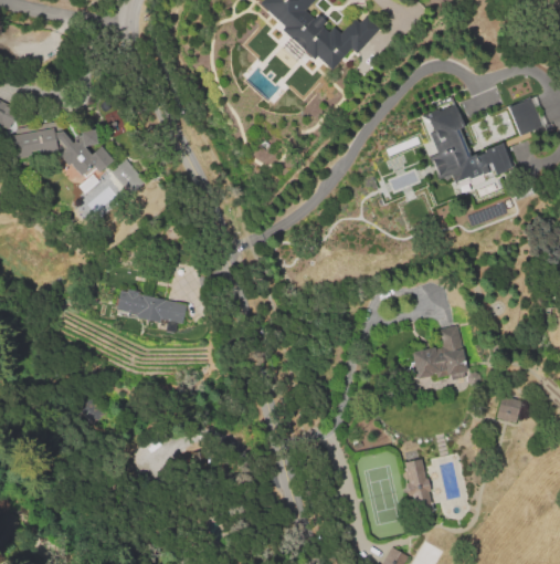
[(315,0),(313,3),(344,30),(360,11),(378,28),(357,52),(351,48),(334,68),(318,54),(315,58),(281,28),(283,23),(261,4),(264,0),(315,0)]
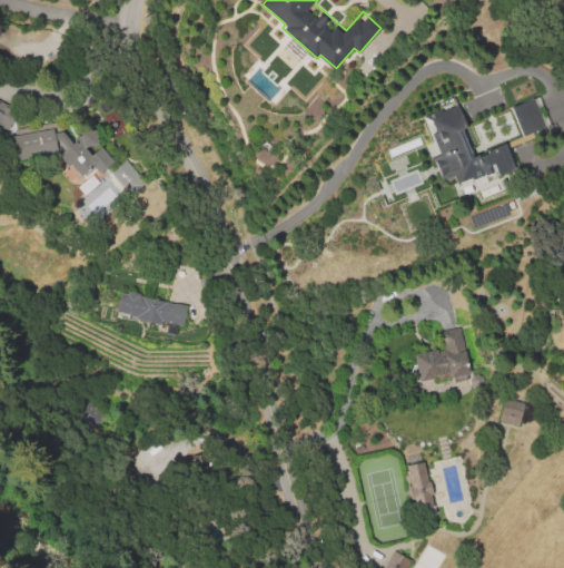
[(0,85),(8,71),(26,82),(12,107),(18,110),(7,131),(0,127),(0,85)]
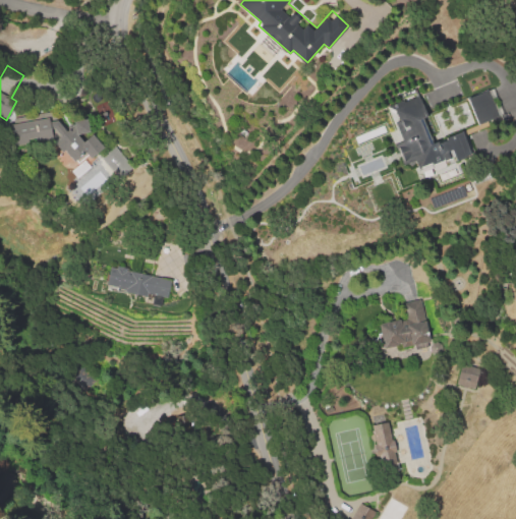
[(473,127),(462,100),(488,90),(499,117),(473,127)]
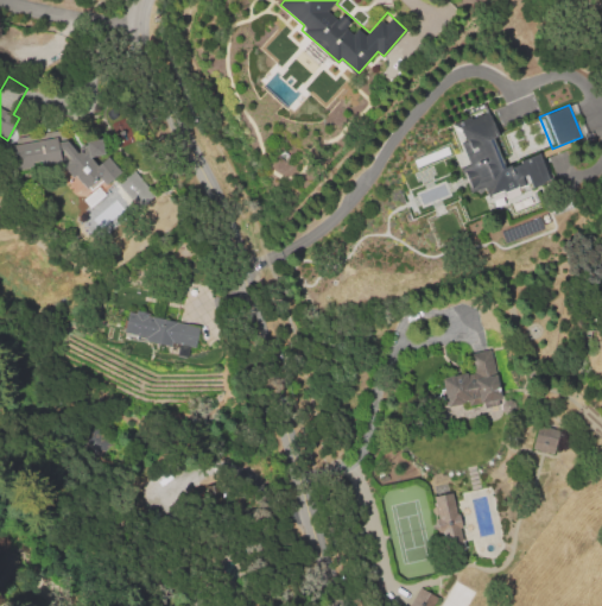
[(455,122),(489,109),(499,134),(490,138),(501,165),(540,150),(553,182),(534,189),(531,181),(486,200),(481,188),(476,189),(469,185),(464,172),(466,165),(470,163),(455,122)]
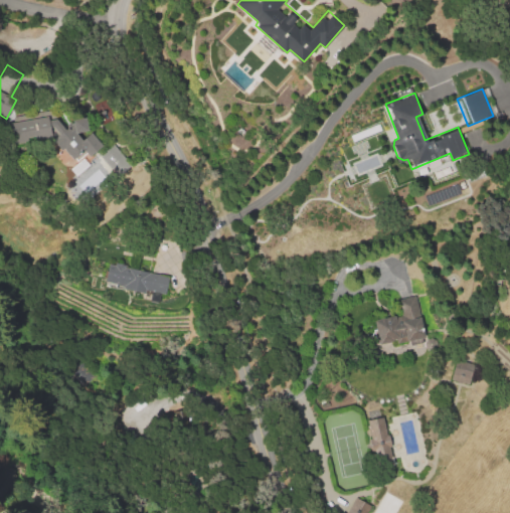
[(50,117),(54,115),(63,128),(69,124),(71,127),(71,118),(85,117),(85,133),(75,133),(79,139),(91,131),(102,146),(76,163),(73,159),(70,161),(62,149),(58,151),(50,139),(6,144),(3,123),(50,117)]
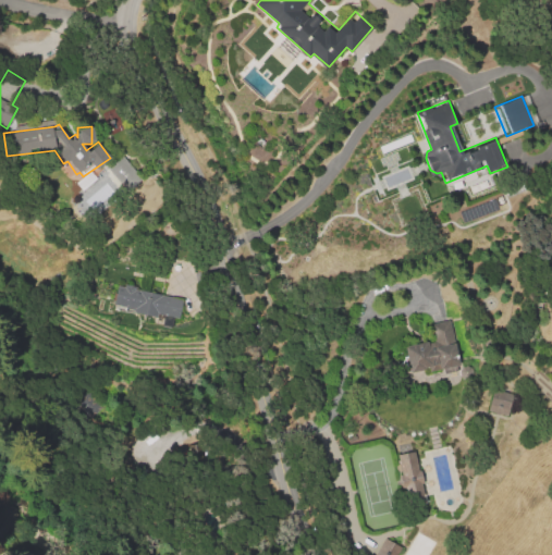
[(112,167),(126,156),(137,168),(123,180),(112,167)]
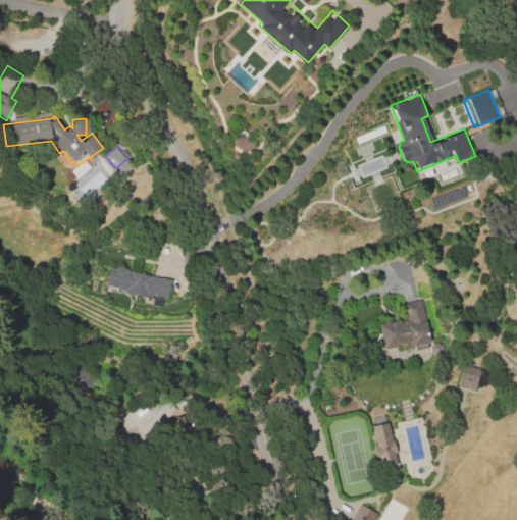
[(108,266),(116,267),(116,265),(130,267),(128,270),(172,279),(168,298),(147,293),(146,297),(124,292),(125,289),(104,283),(108,266)]
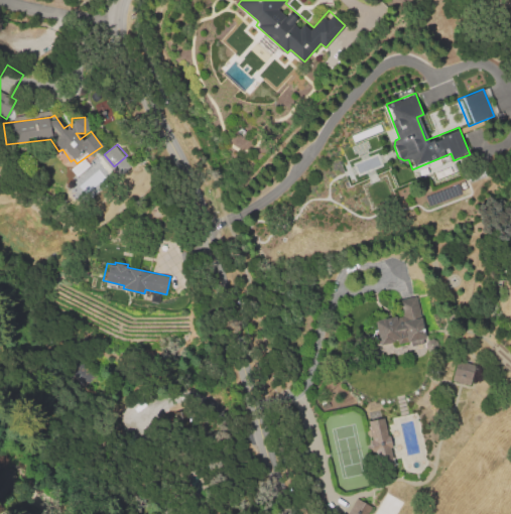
[(423,293),(433,336),(413,340),(414,343),(398,346),(397,340),(380,344),(375,320),(395,316),(396,322),(407,319),(402,298),(423,293)]
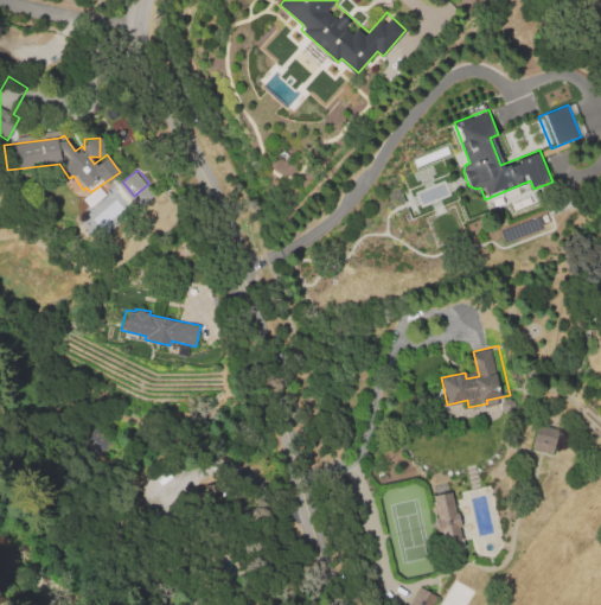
[(543,422),(569,432),(561,456),(535,446),(543,422)]
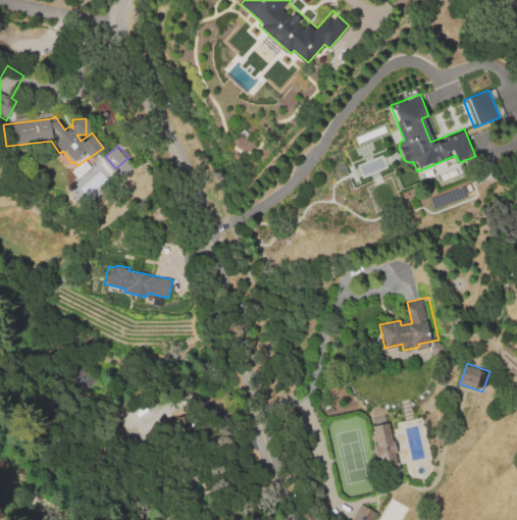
[(193,415),(176,413),(174,429),(191,432),(193,415)]
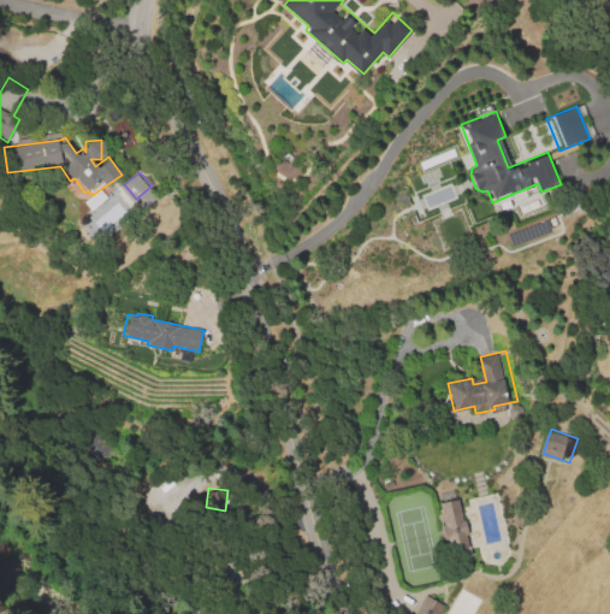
[(446,501),(466,497),(471,526),(474,525),(479,551),(456,555),(446,501)]
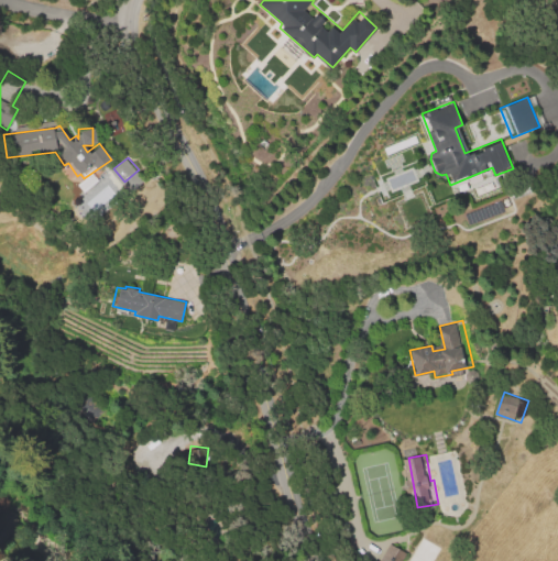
[(407,560),(385,560),(396,543),(413,552),(407,560)]
